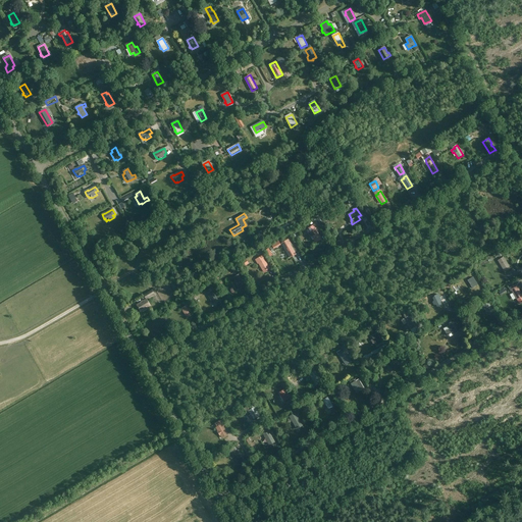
[(316,243),(321,240),(315,229),(312,231),(313,232),(309,235),(310,237),(312,236),(316,243)]
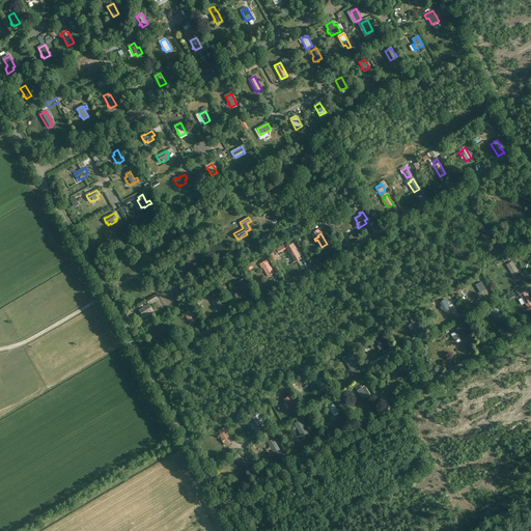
[(296,262),(301,259),(295,249),(291,251),(292,252),(289,253),(296,262)]
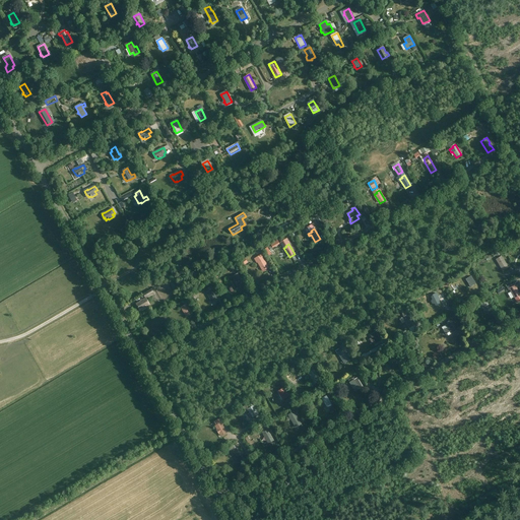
[(508,266),(502,257),(497,260),(502,270),(508,266)]
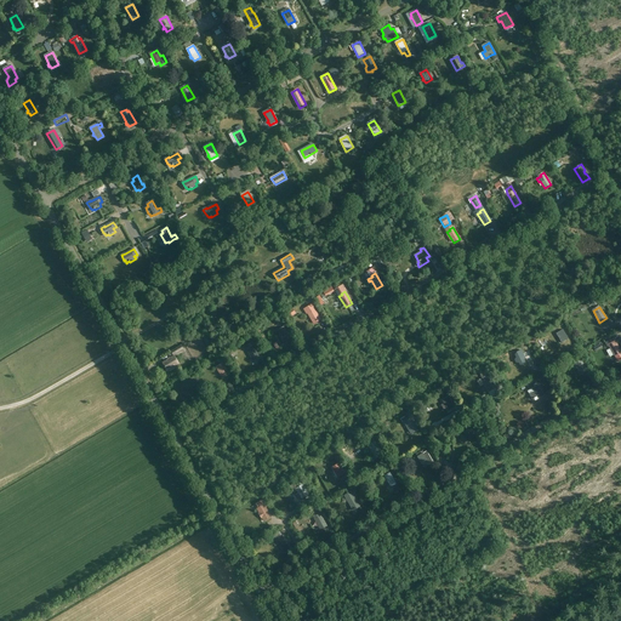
[(314,324),(320,319),(314,309),(308,313),(314,324)]
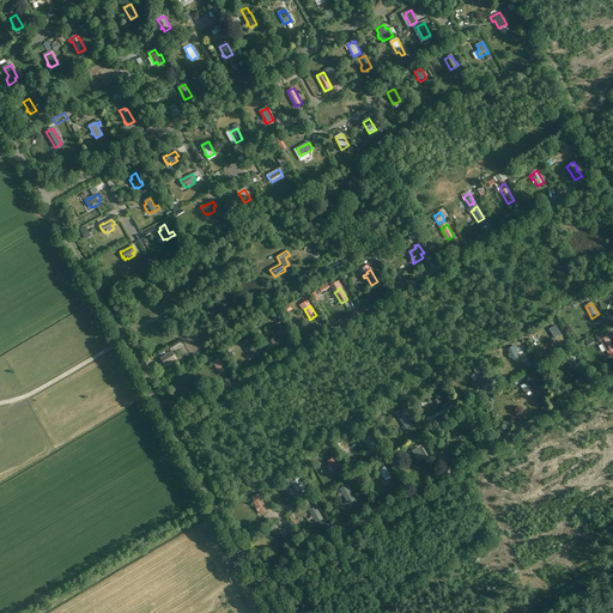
[(280,338),(286,333),(280,323),(273,327),(280,338)]
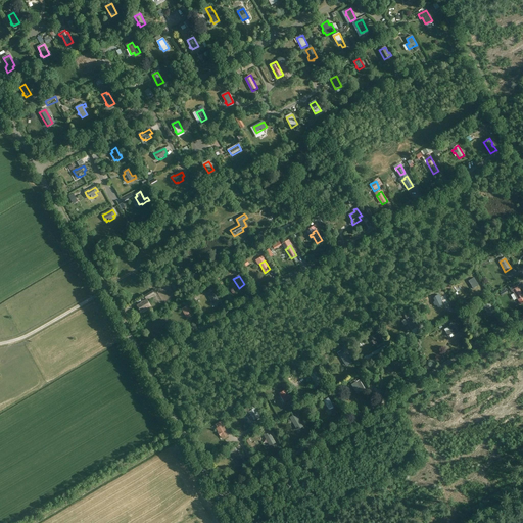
[(473,289),(479,285),(474,278),(472,279),(472,280),(469,282),(473,289)]
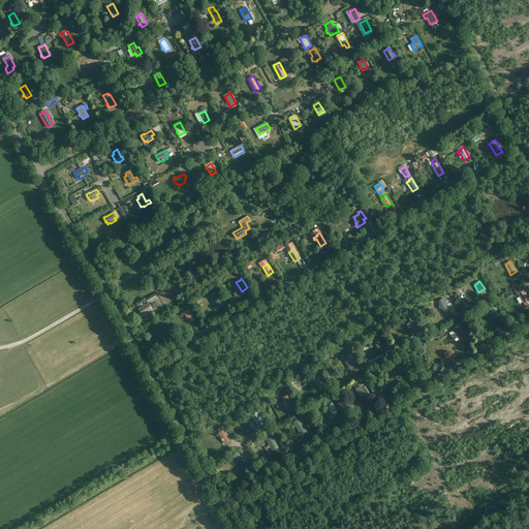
[(172,285),(177,292),(181,290),(177,283),(172,285)]
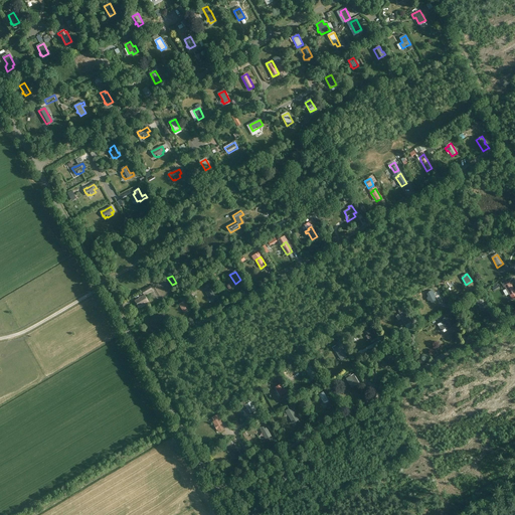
[(514,293),(514,291),(510,283),(505,286),(510,296),(514,293)]
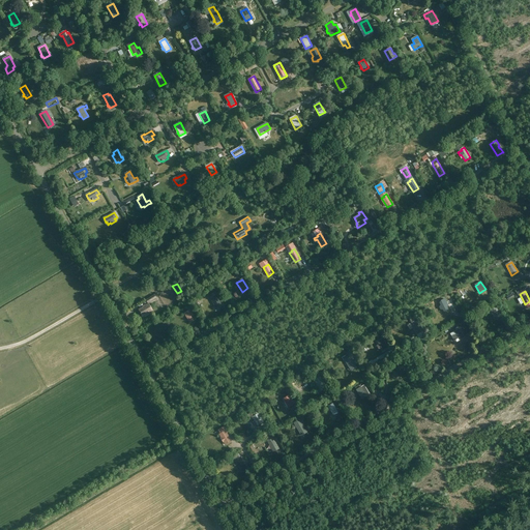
[(146,299),(148,304),(157,298),(154,294),(146,299)]
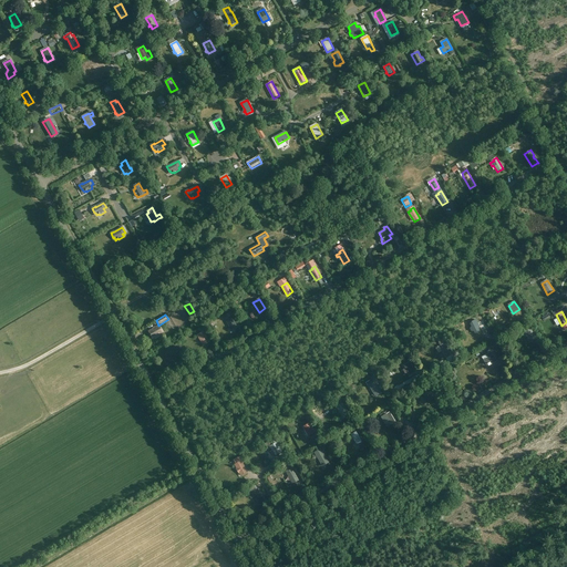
[(232,329),(237,325),(232,316),(225,319),(232,329)]
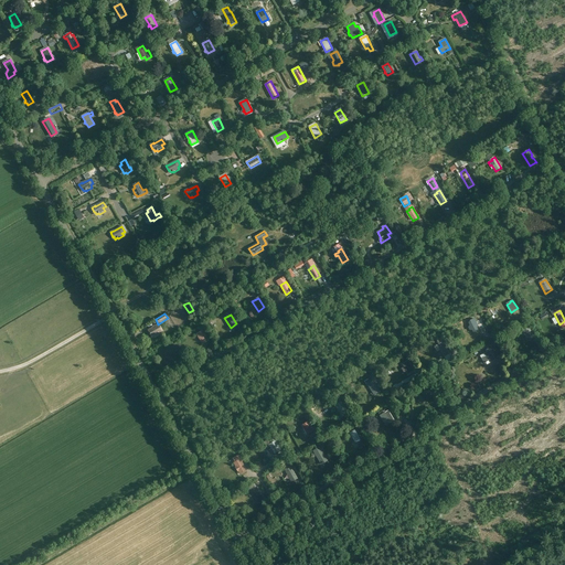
[(477,328),(478,326),(477,323),(475,323),(473,321),(470,321),(469,323),(470,326),(469,328),(470,330),(472,330),(473,332),(477,332),(478,330),(477,328)]
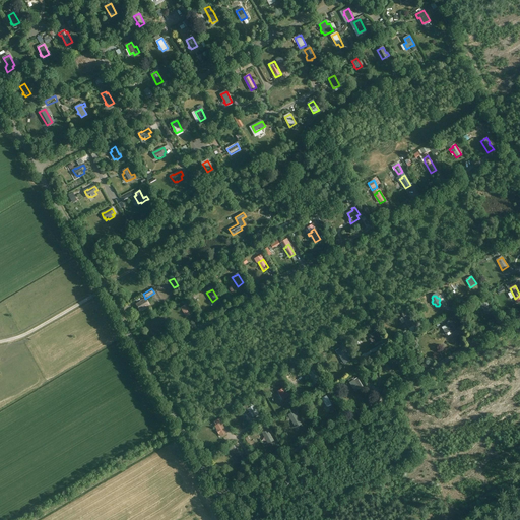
[(140,310),(149,304),(146,299),(137,305),(140,310)]
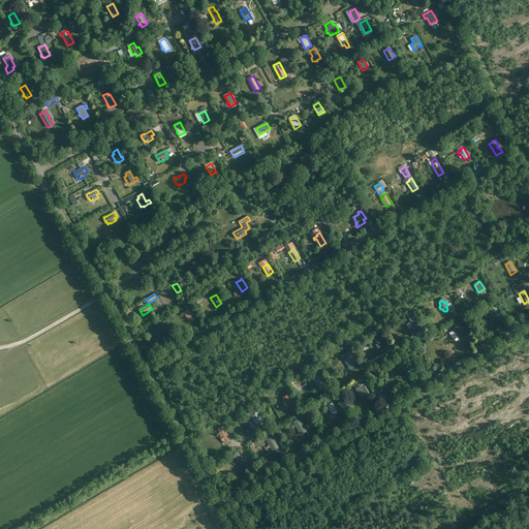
[(488,311),(489,314),(491,313),(493,316),(492,317),(494,319),(500,315),(495,307),(488,311)]
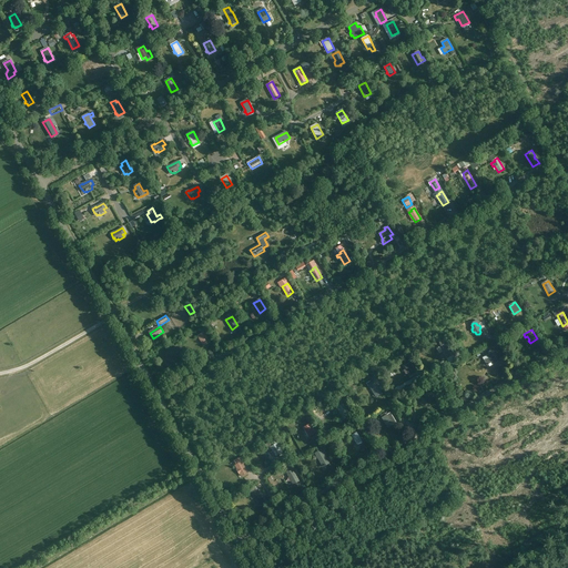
[(203,345),(210,342),(204,333),(198,336),(203,345)]
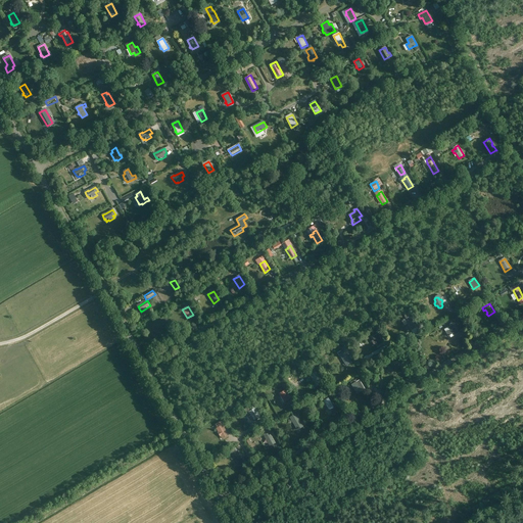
[(411,330),(417,327),(410,316),(405,320),(411,330)]
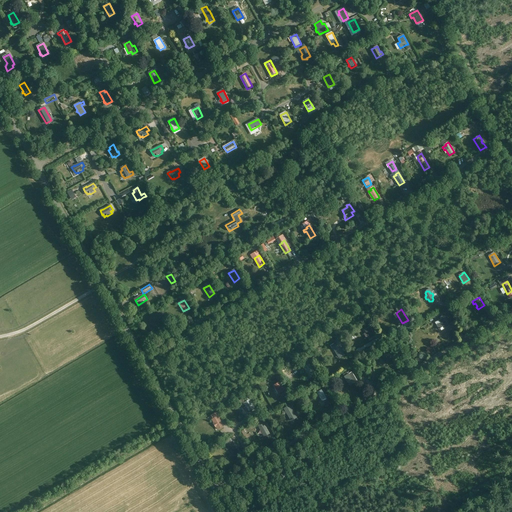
[(444,329),(449,326),(444,318),(435,323),(439,329),(440,328),(440,329),(441,329),(441,328),(443,327),(444,329)]
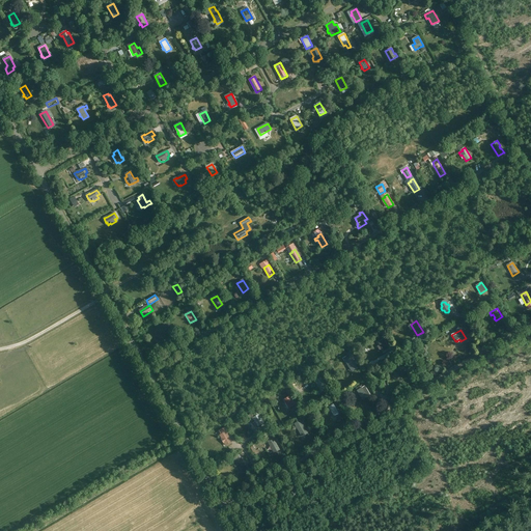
[(384,352),(390,348),(384,339),(379,342),(384,352)]
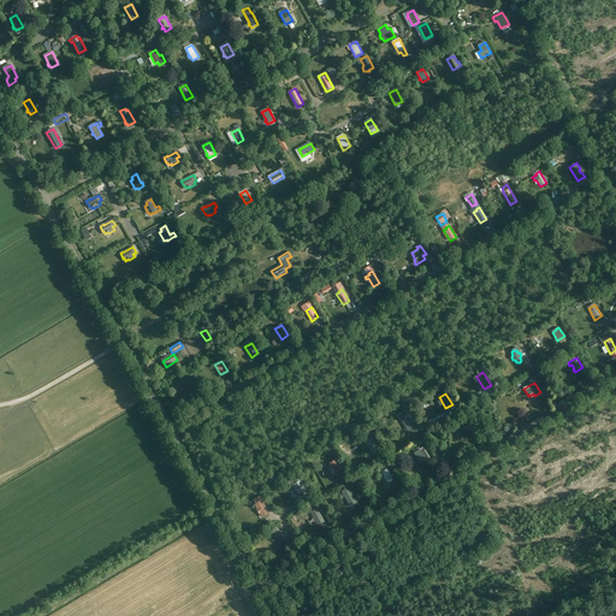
[(407,408),(403,410),(407,416),(401,420),(408,431),(414,426),(408,418),(412,415),(407,408)]
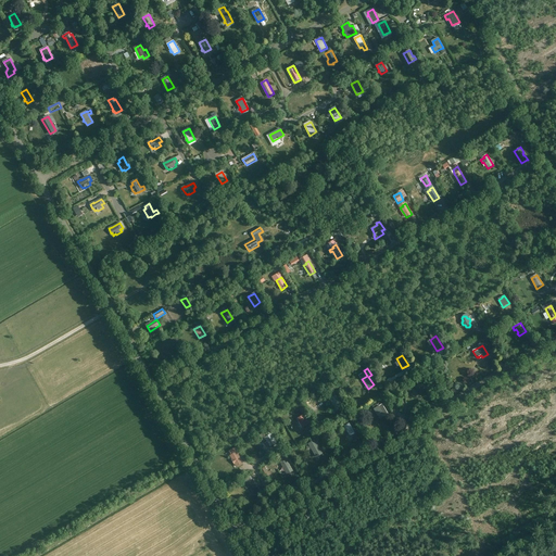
[(419,396),(425,393),(420,384),(421,383),(420,381),(414,384),(415,388),(419,396)]
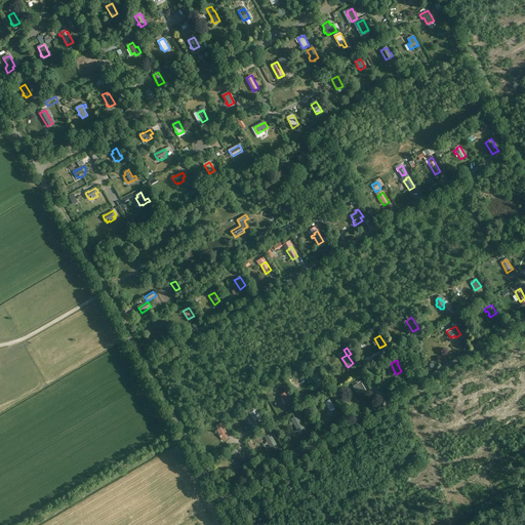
[(323,385),(322,381),(317,374),(312,377),(318,388),(323,385)]
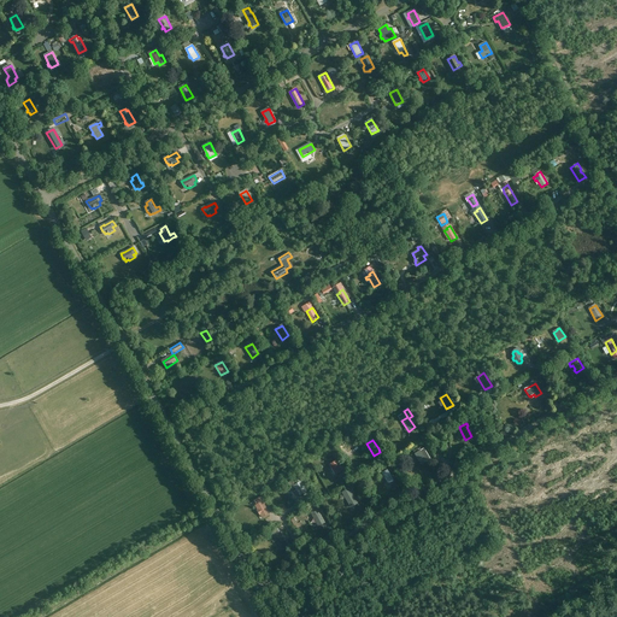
[(421,465),(430,460),(423,448),(415,454),(421,465)]
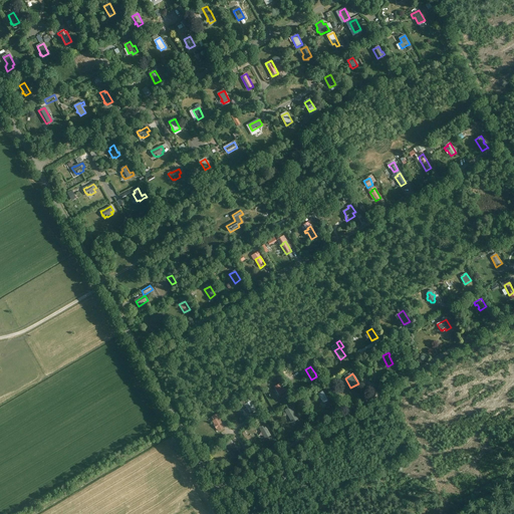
[(279,395),(285,392),(280,383),(275,388),(279,395)]
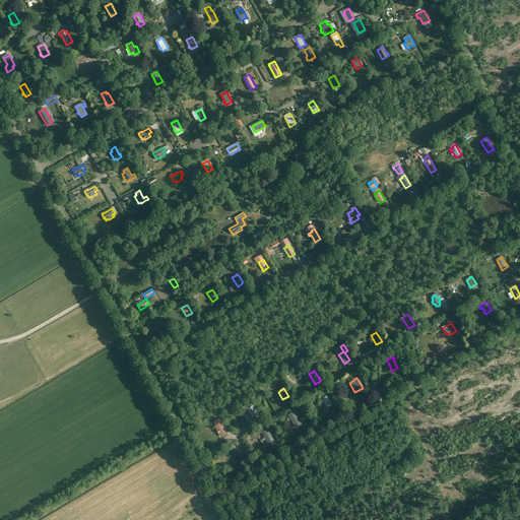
[(327,408),(334,404),(329,395),(322,399),(327,408)]
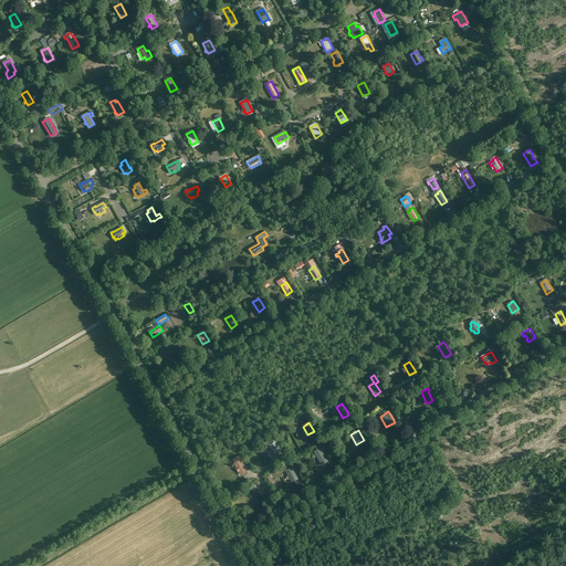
[(281,451),(274,439),(271,441),(273,444),(270,446),(275,454),(281,451)]
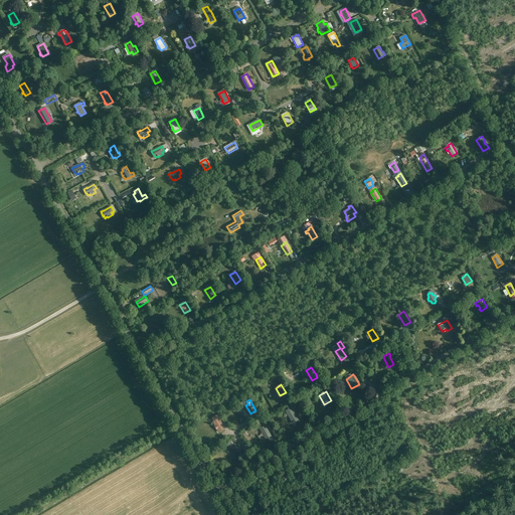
[(293,423),(299,419),(291,407),(286,410),(288,413),(293,423)]
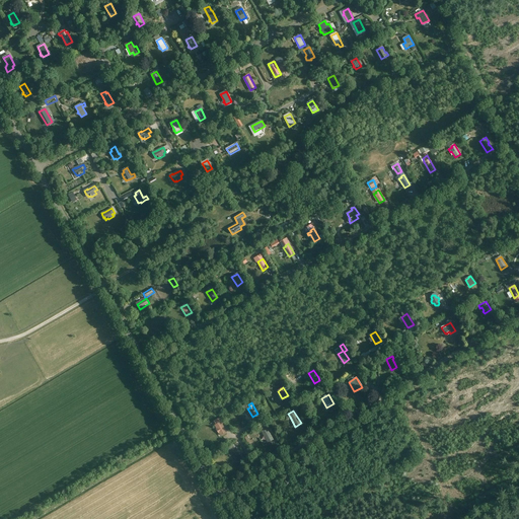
[(221,436),(226,432),(218,419),(215,421),(218,426),(216,427),(221,436)]
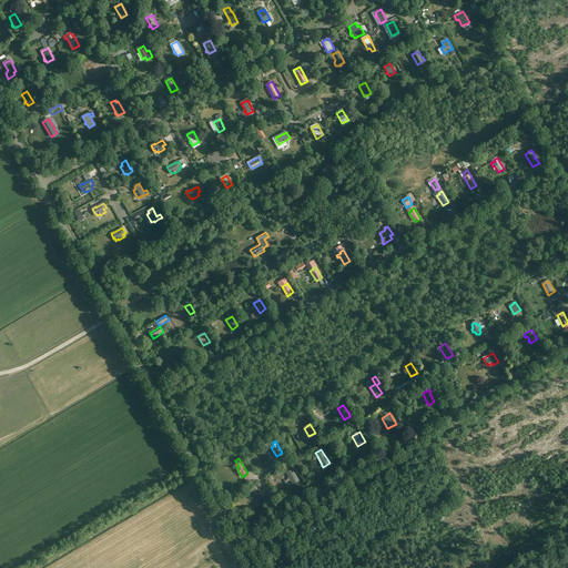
[(293,484),(300,480),(293,470),(287,474),(293,484)]
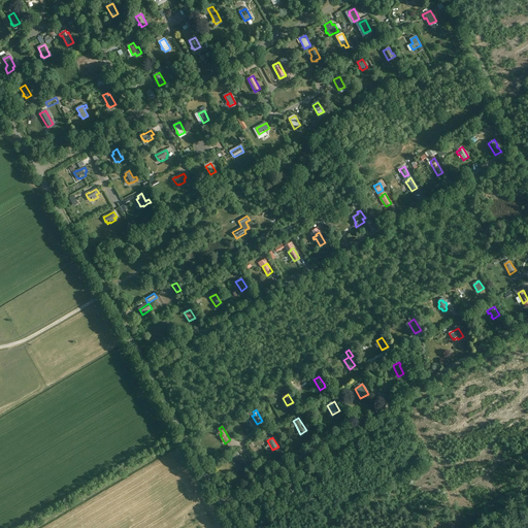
[(234,458),(237,463),(240,469),(246,466),(239,455),(234,458)]
